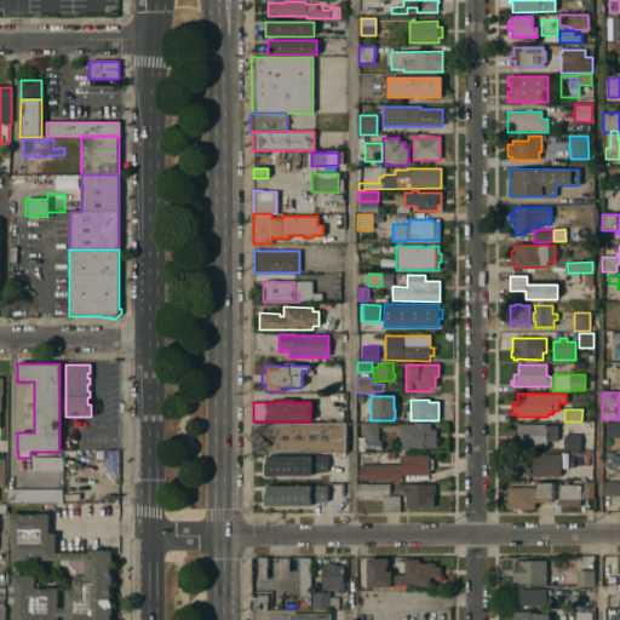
[(345,423),(345,452),(253,453),(253,423),(345,423)]
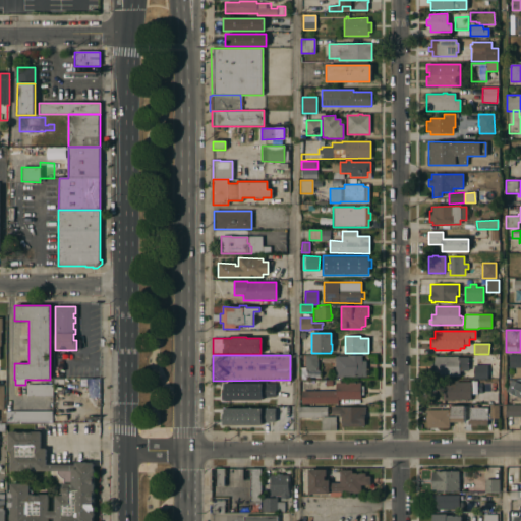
[(317,370),(305,370),(305,355),(317,355),(317,370)]
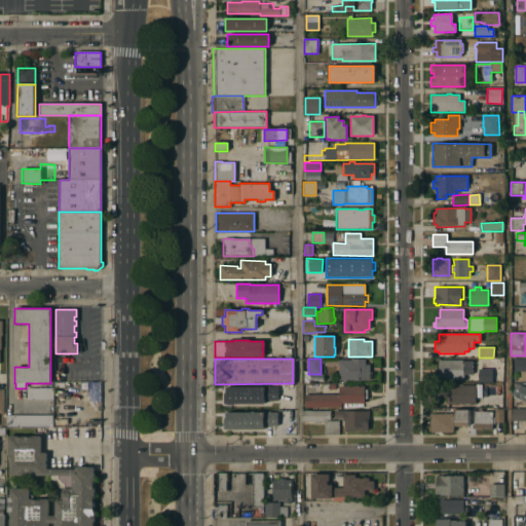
[(351,360),(351,359),(365,359),(365,365),(370,365),(370,380),(338,380),(338,360),(351,360)]
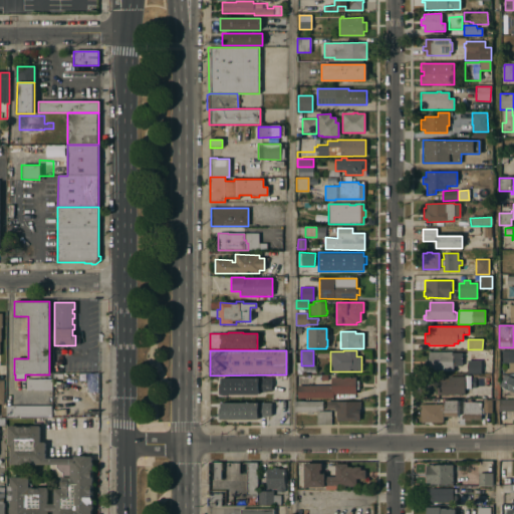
[(513,362),(509,362),(501,362),(501,350),(513,350),(513,362)]
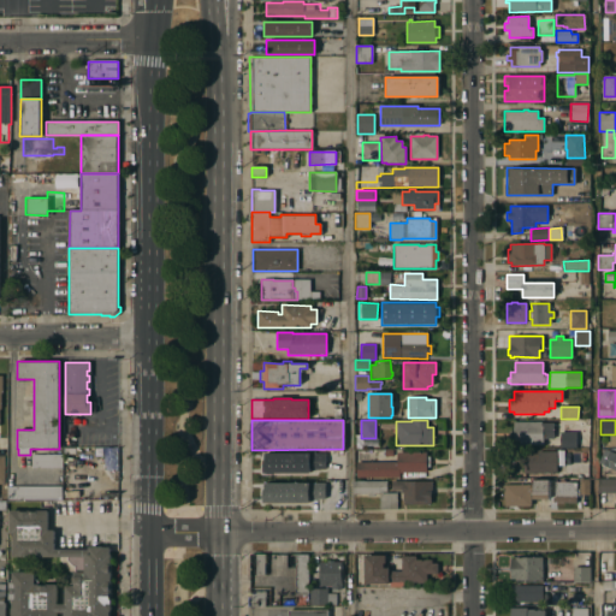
[(542,422),(542,424),(554,424),(554,439),(543,439),(543,444),(509,445),(509,431),(514,431),(514,422),(542,422)]
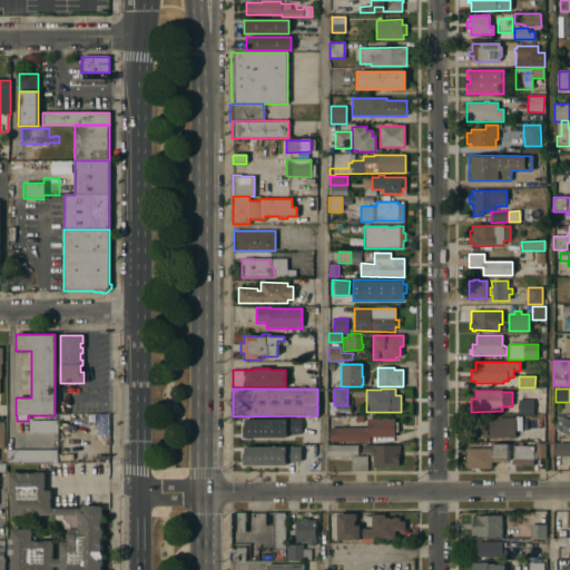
[(518,414),(518,404),(516,404),(516,397),(522,397),(522,400),(533,400),(533,414),(518,414)]
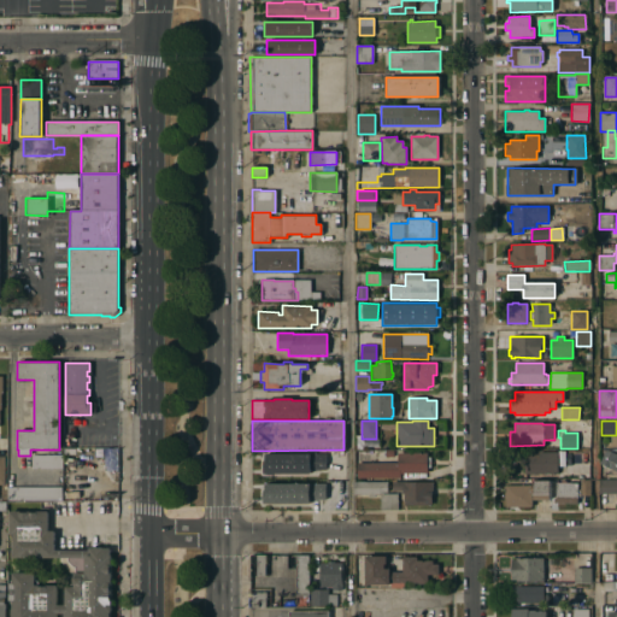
[(616,468),(616,471),(599,464),(601,457),(600,457),(603,451),(605,452),(606,450),(610,451),(611,448),(616,451),(616,468)]
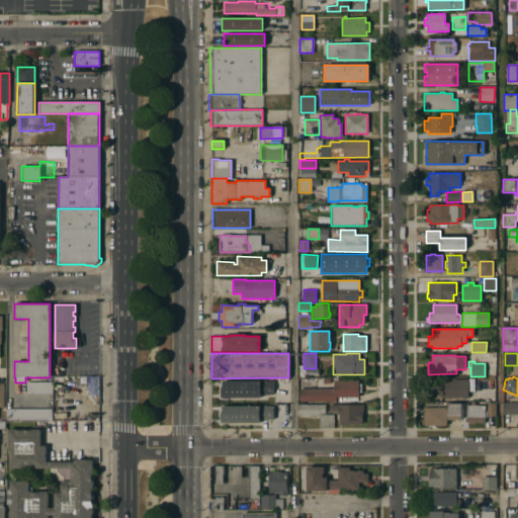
[(440,393),(437,394),(437,386),(440,386),(440,381),(451,381),(451,380),(467,379),(468,398),(441,398),(440,393)]
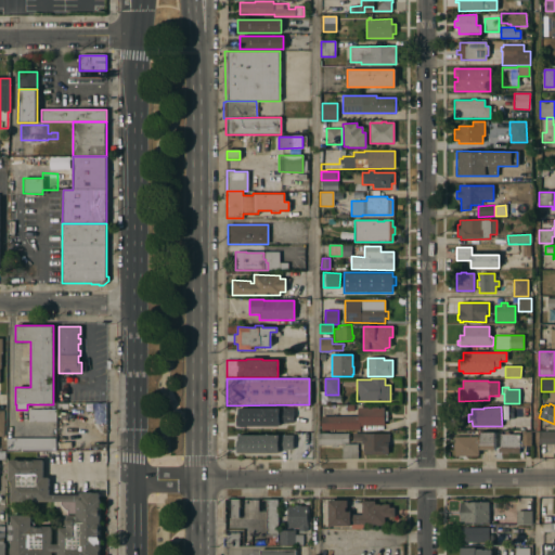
[(293,408),(293,423),(279,423),(279,426),(237,426),(237,408),(293,408)]
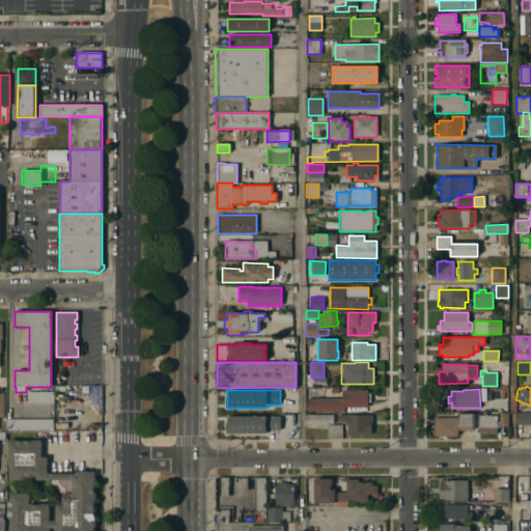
[(307,398),(342,398),(342,390),(368,390),(368,393),(370,393),(370,402),(368,402),(368,408),(344,408),(344,412),(307,412),(307,398)]
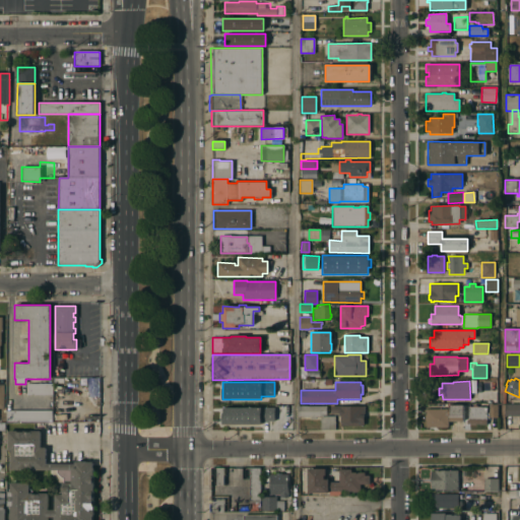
[(53,395),(26,395),(26,384),(53,384),(53,395)]
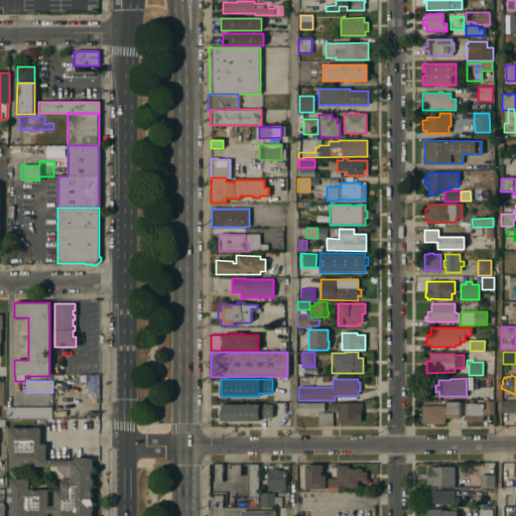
[(494,414),(486,415),(485,401),(494,401),(494,414)]
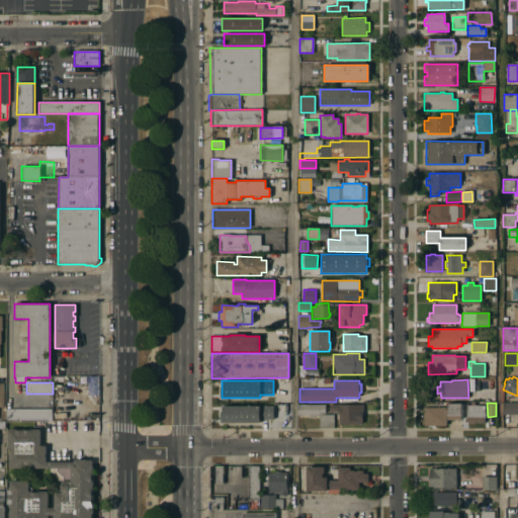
[(517,403),(517,420),(517,415),(503,415),(503,403),(517,403)]
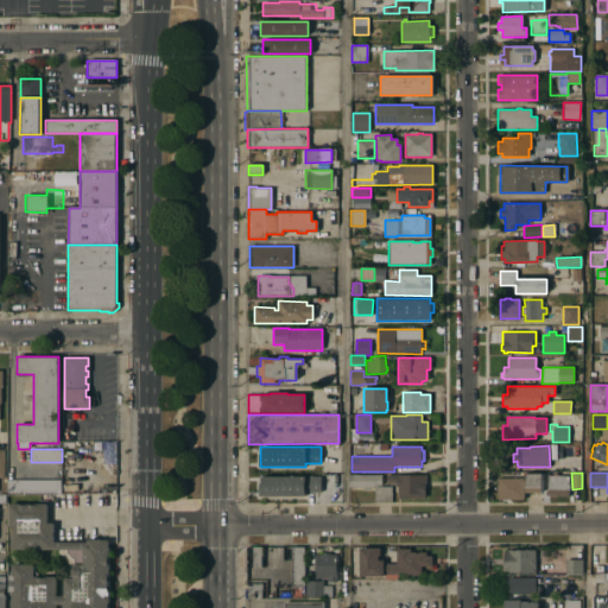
[(524,500),(511,500),(511,501),(507,501),(507,500),(499,500),(499,493),(496,493),(496,485),(498,485),(498,479),(521,479),(521,481),(525,481),(525,474),(542,474),(542,493),(526,493),(526,486),(524,486),(524,500)]
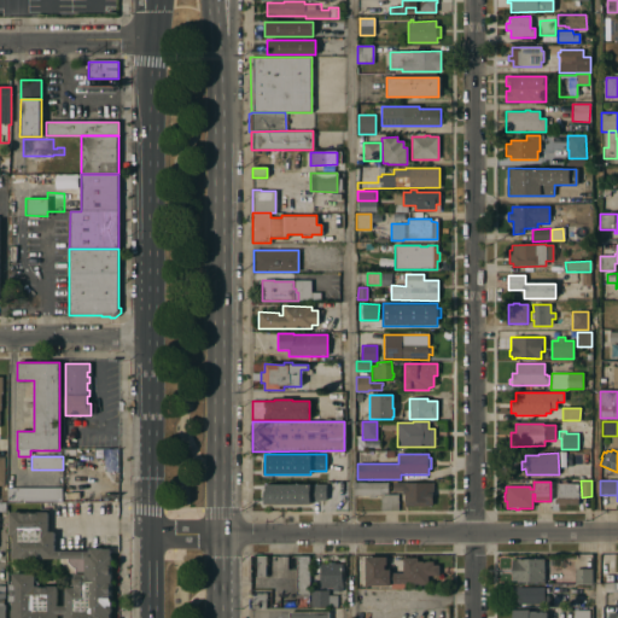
[(554,503),(554,500),(557,500),(558,484),(563,484),(563,482),(567,482),(567,484),(578,484),(578,490),(581,490),(581,499),(578,499),(578,505),(554,503)]
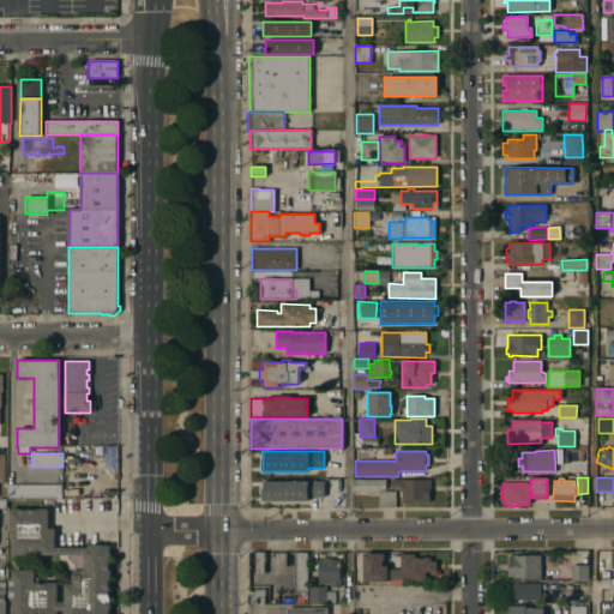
[(378,492),(373,492),(373,494),(366,494),(366,493),(353,493),(353,480),(385,480),(385,491),(378,491),(378,492)]
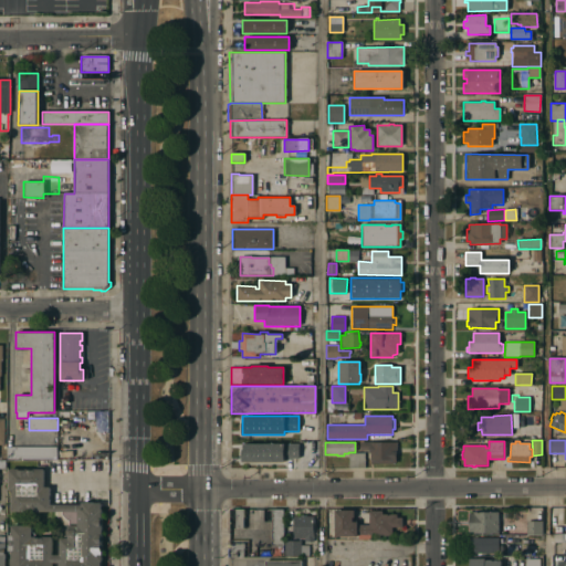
[(397,442),(397,454),(396,454),(396,463),(370,463),(370,453),(369,453),(369,451),(360,451),(360,442),(397,442)]
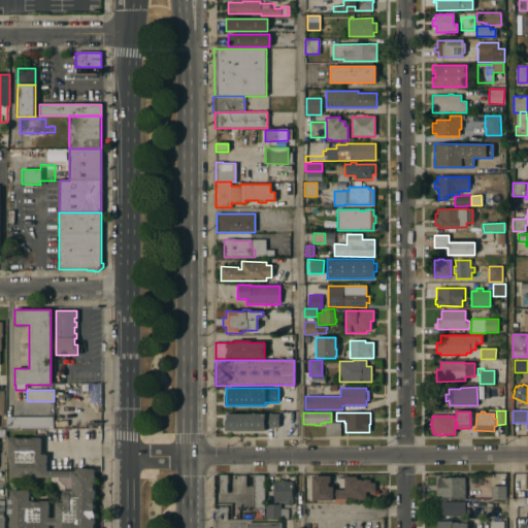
[(278,414),(278,427),(265,427),(265,430),(226,431),(226,414),(278,414)]
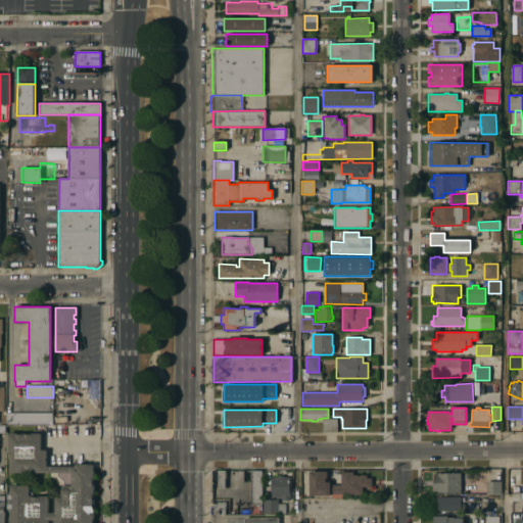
[(52,424),(5,424),(5,413),(52,413),(52,424)]
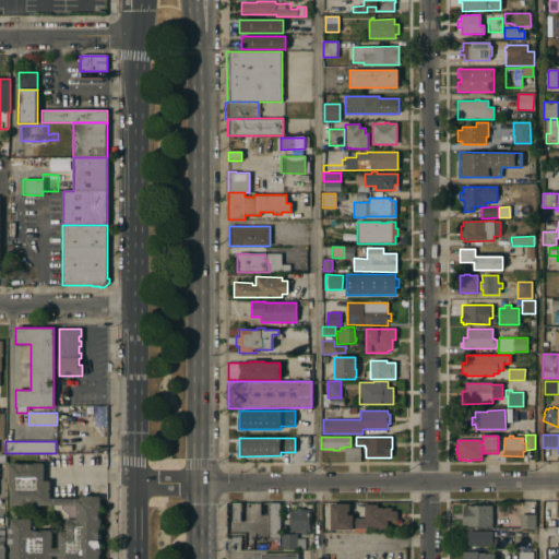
[(345,448),(360,448),(360,461),(345,461),(345,448)]
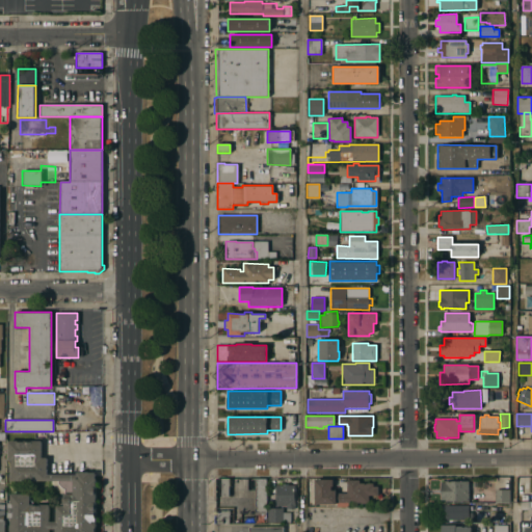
[(9,531),(9,525),(10,525),(10,521),(8,521),(8,519),(7,519),(7,503),(8,503),(8,501),(10,501),(10,494),(29,494),(29,500),(32,500),(32,505),(49,505),(49,522),(56,522),(56,506),(63,506),(63,494),(64,494),(64,489),(63,489),(58,483),(58,481),(10,481),(10,460),(7,460),(7,441),(42,441),(42,458),(47,458),(47,475),(57,475),(57,473),(77,473),(77,472),(88,472),(88,473),(95,473),(95,479),(96,479),(96,528),(95,528),(95,531),(55,531),(55,529),(49,529),(49,531),(9,531)]
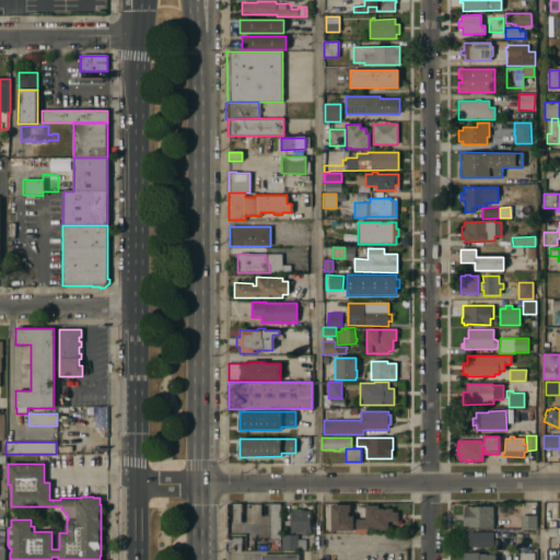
[(252,504),(252,513),(242,513),(242,523),(240,523),(240,525),(233,525),(233,504),(252,504)]
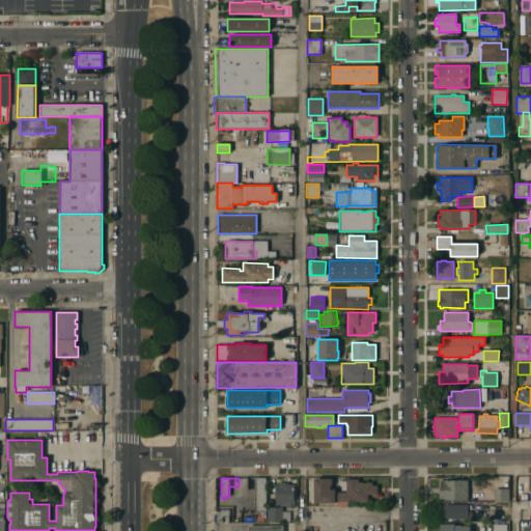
[(266,478),(266,512),(254,512),(254,478),(266,478)]
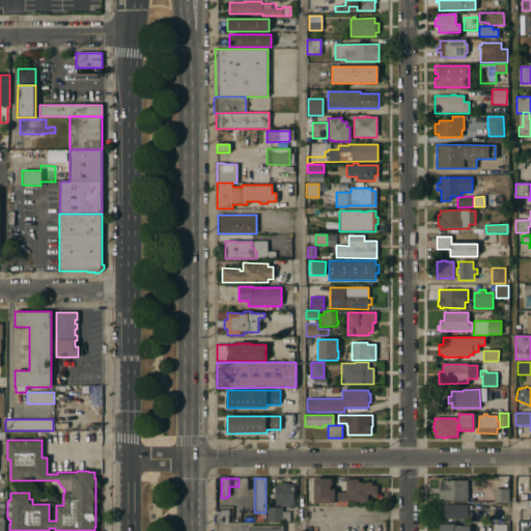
[(333,478),(333,485),(331,485),(331,490),(335,490),(335,492),(346,492),(346,479),(359,479),(359,482),(372,482),(372,485),(378,485),(378,495),(368,495),(368,502),(366,502),(366,503),(360,503),(360,501),(347,501),(347,505),(336,505),(336,501),(335,501),(335,503),(314,503),(314,478),(333,478)]
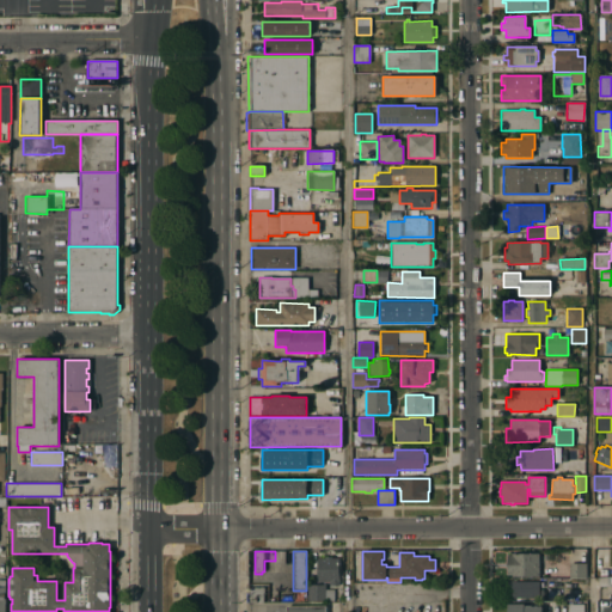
[(539,577),(512,577),(512,575),(507,575),(507,556),(512,556),(512,554),(539,554),(539,577)]
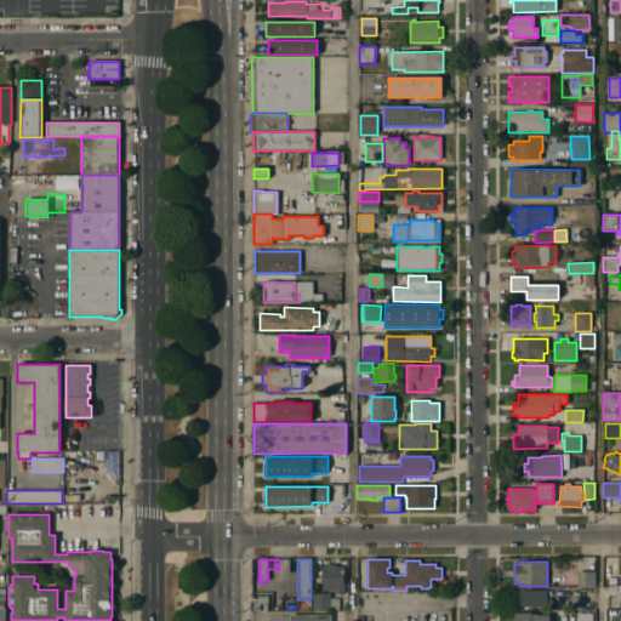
[(329,567),(329,565),(336,565),(336,567),(343,567),(343,594),(334,594),(334,591),(322,591),(322,567),(329,567)]
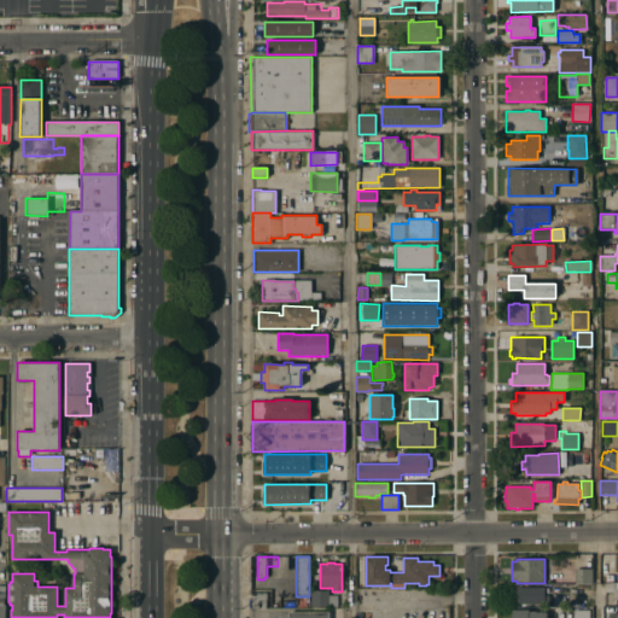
[(592,584),(575,584),(575,569),(592,569),(592,584)]
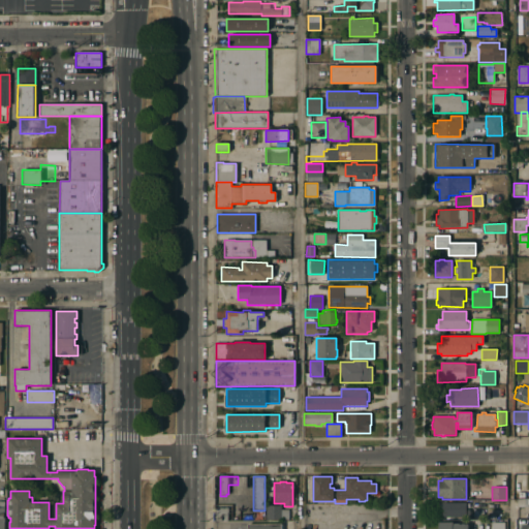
[(528,507),(517,507),(517,500),(528,499),(528,507)]
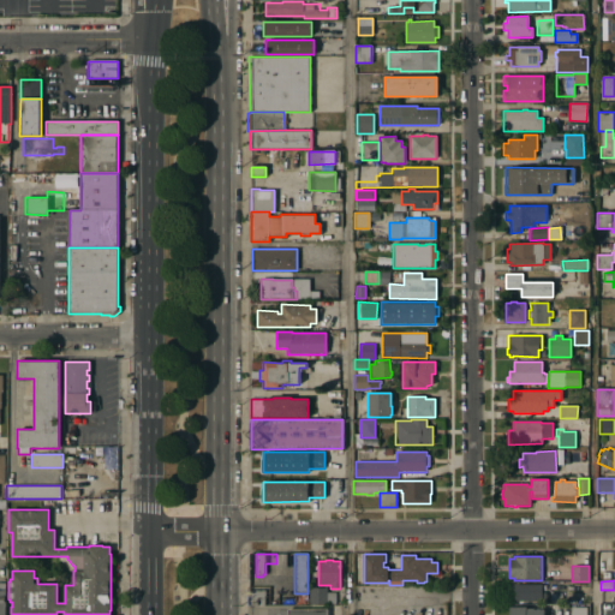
[(542,592),(545,592),(545,602),(514,602),(514,601),(511,601),(511,586),(514,586),(514,585),(542,584),(542,592)]
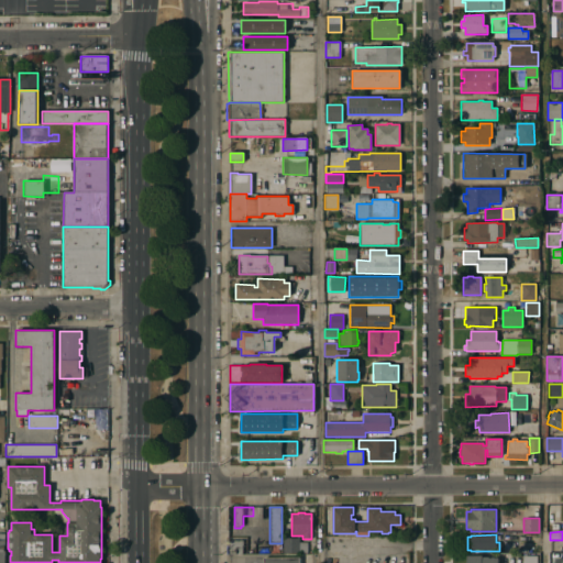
[(299,538),(299,542),(307,542),(307,553),(283,553),(283,538),(299,538)]
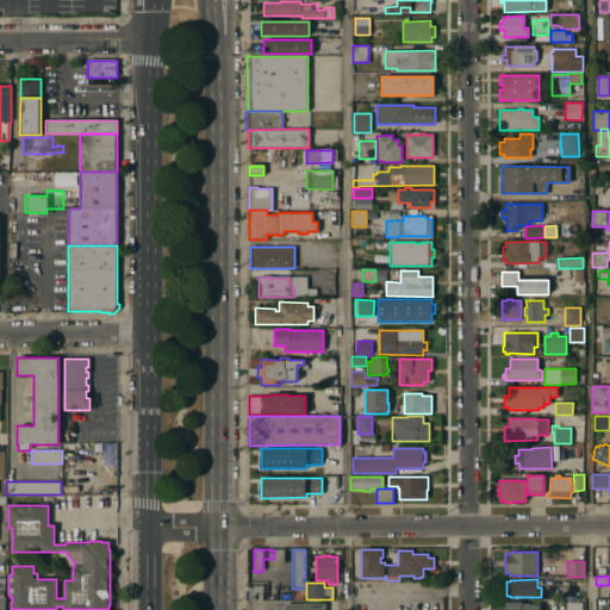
[(262,599),(249,599),(249,585),(262,585),(262,599)]
